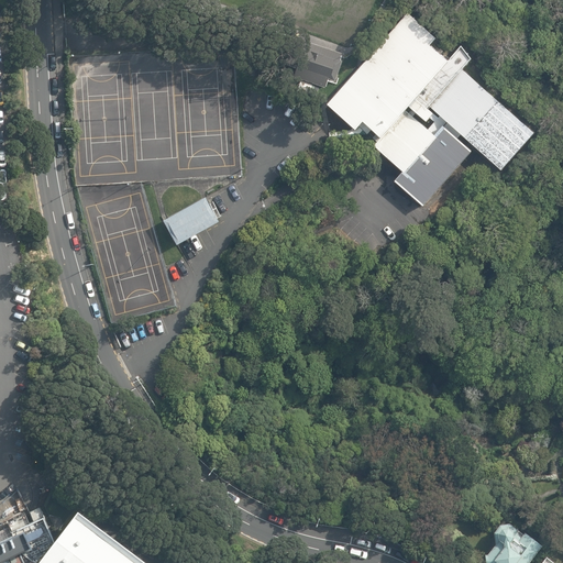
[(364,123),(383,140),(408,111),(411,108),(419,100),(453,63),(450,61),(432,46),(442,34),(414,9),(328,106),(357,131),(364,123)]
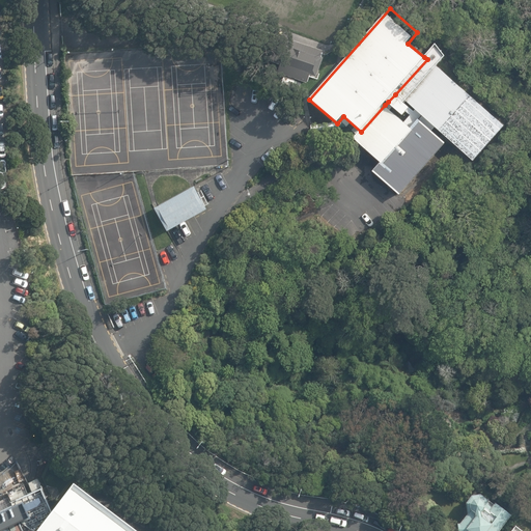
[(278,73),(308,83),(311,76),(317,78),(324,58),(323,57),(324,51),(288,39),(278,73)]
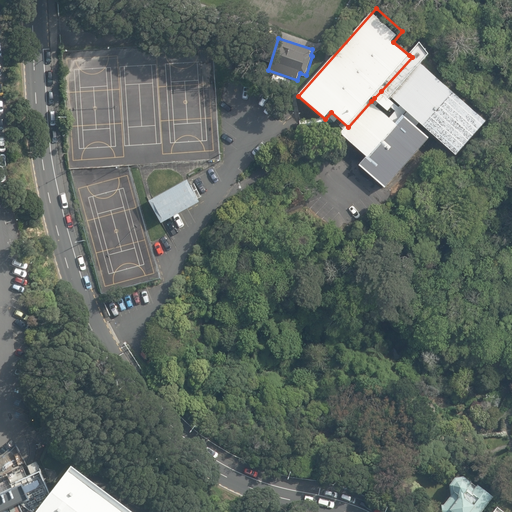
[(419,44),(409,55),(412,57),(381,91),(391,100),(392,98),(420,67),(419,66),(421,64),(430,54),(419,44)]
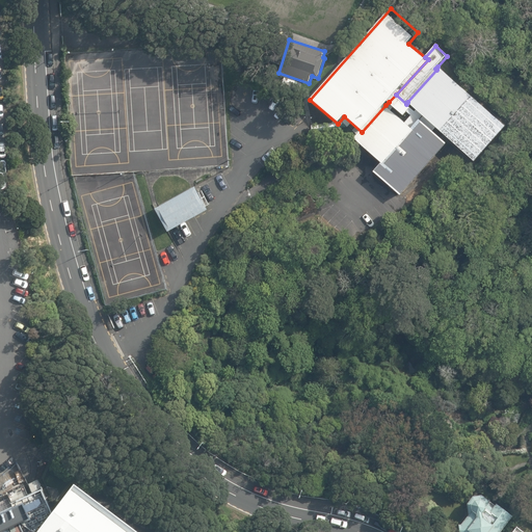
[(436,70),(407,102),(474,160),(505,125),(437,67),(435,69),(436,70)]
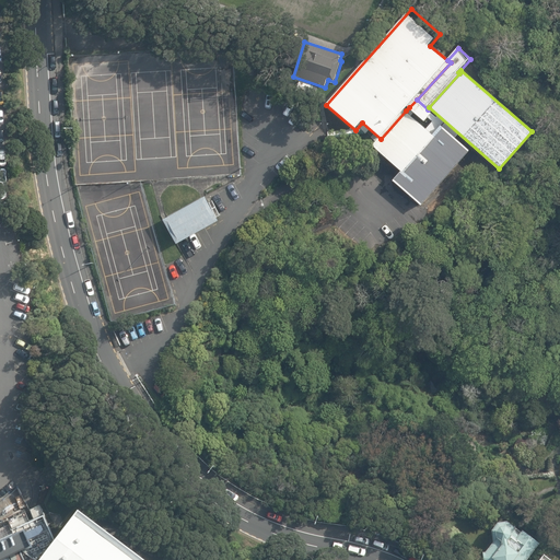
[(428,109),(417,100),(409,107),(426,121),(432,113),(428,109)]
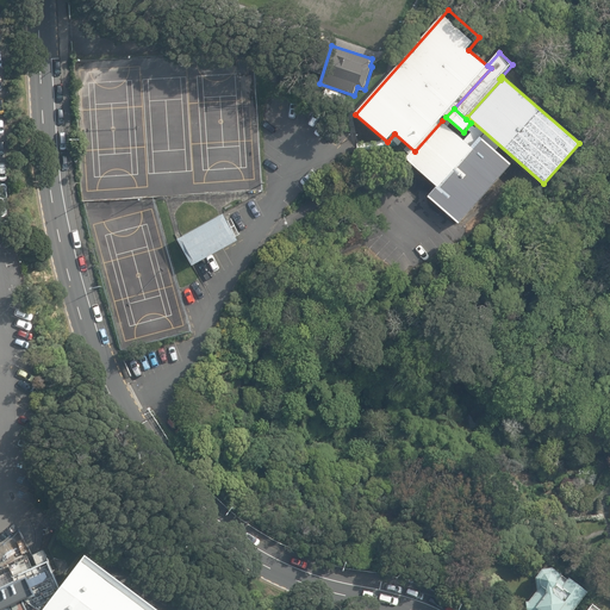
[(474,149),(472,147),(442,120),(415,151),(408,160),(437,187),(440,188),(474,149)]
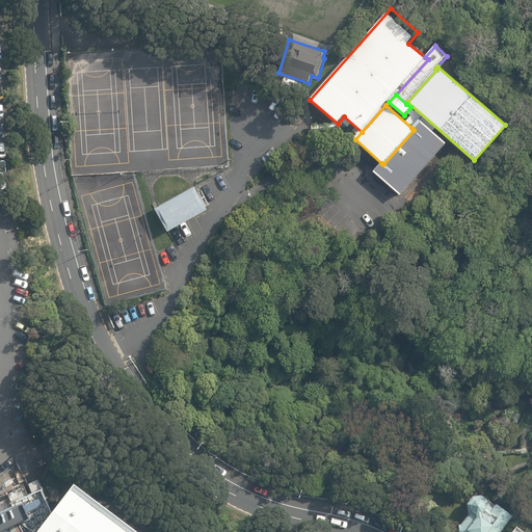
[(374,173),(400,195),(447,143),(420,118),(411,128),(414,130),(383,164),(381,163),(374,173)]
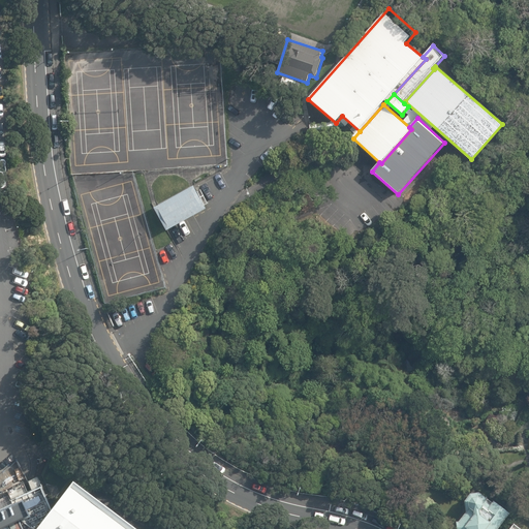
[(154,207),(167,230),(208,208),(194,185),(191,187),(158,205),(154,207)]
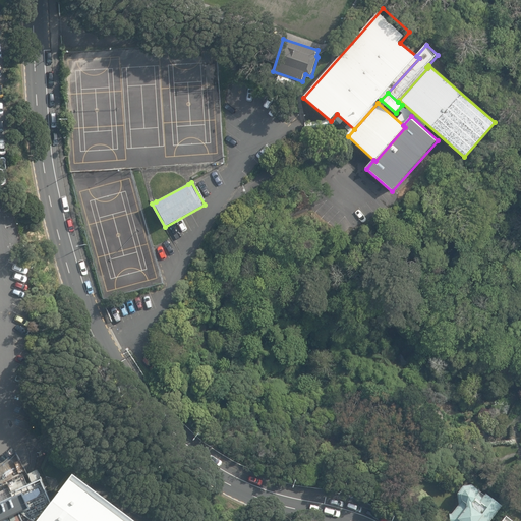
[(130,520),(69,475),(55,494),(50,501),(40,479),(34,481),(31,483),(10,493),(12,497),(18,494),(24,509),(0,520),(130,520)]
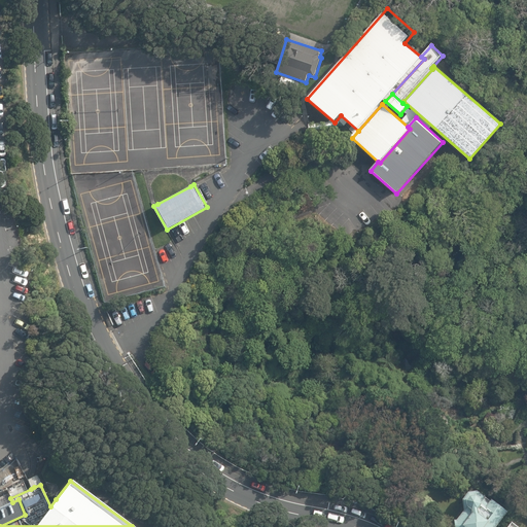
[(499,526),(511,513),(482,493),(471,494),(465,500),(468,512),(459,524),(460,526),(499,526)]
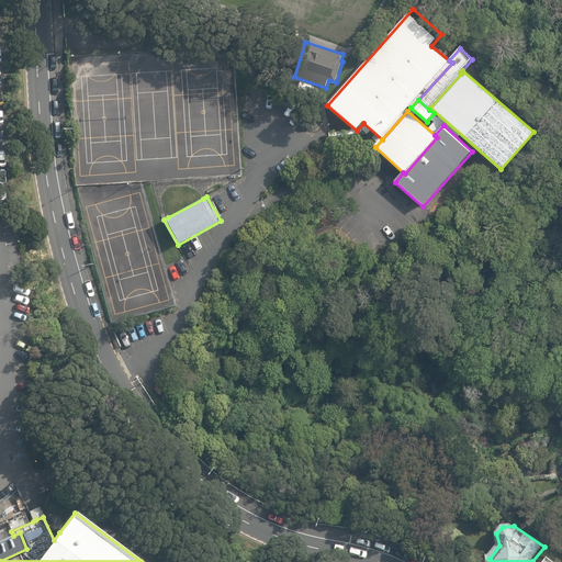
[(0,561),(26,549),(20,532),(13,536),(0,541),(0,561)]
